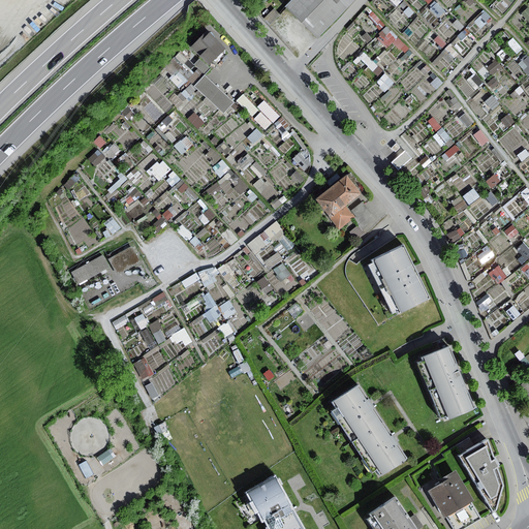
[(354,0),(291,0),(286,6),(319,37),(354,0)]
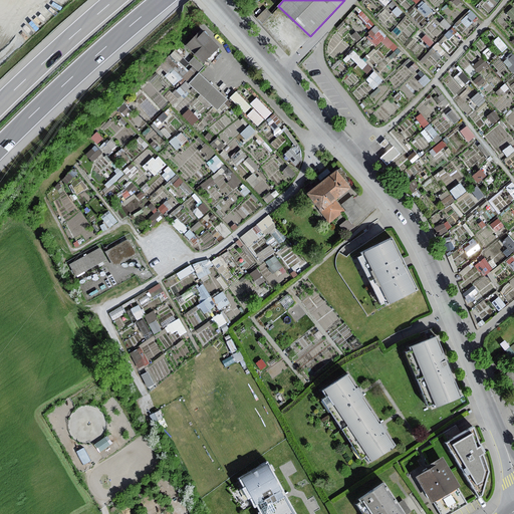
[(267,9),(257,18),(262,24),(272,14),(267,9)]
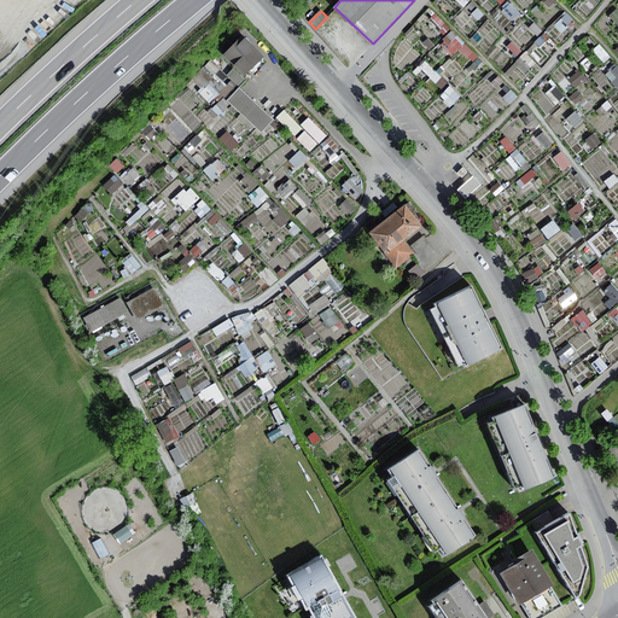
[(248,76),(266,57),(244,36),(226,54),(248,76)]
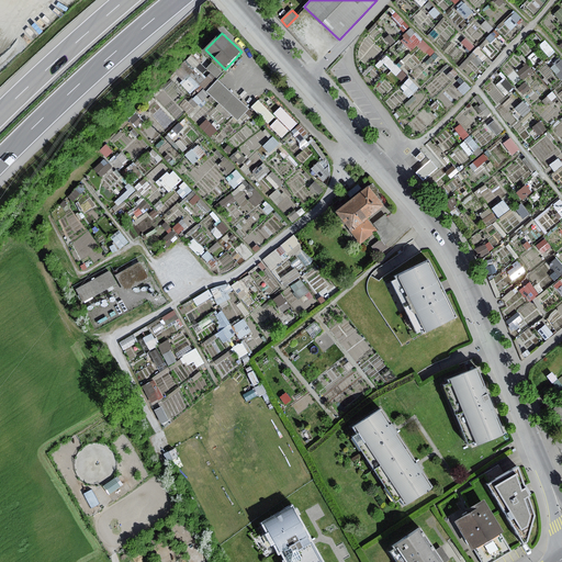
[(386,55),(381,60),(402,78),(406,72),(386,55)]
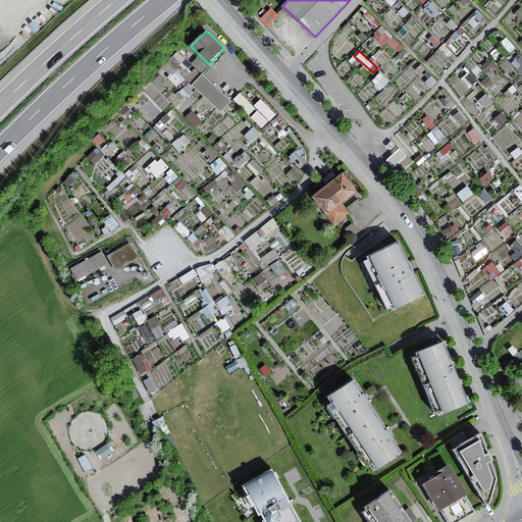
[(197,58),(192,64),(202,74),(208,68),(197,58)]
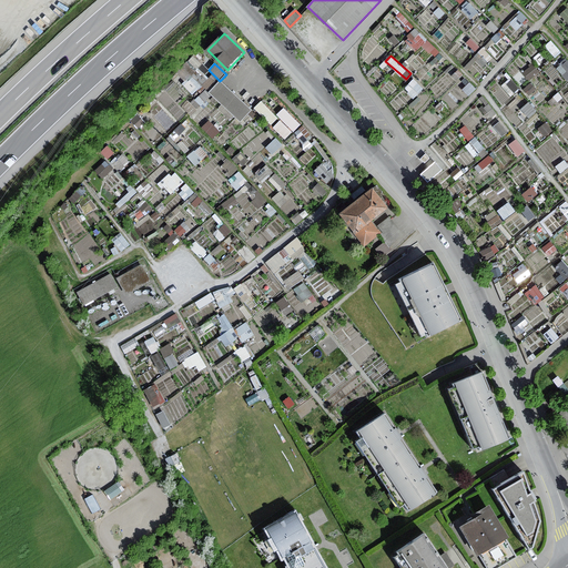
[(221,81),(210,93),(242,122),(253,110),(221,81)]
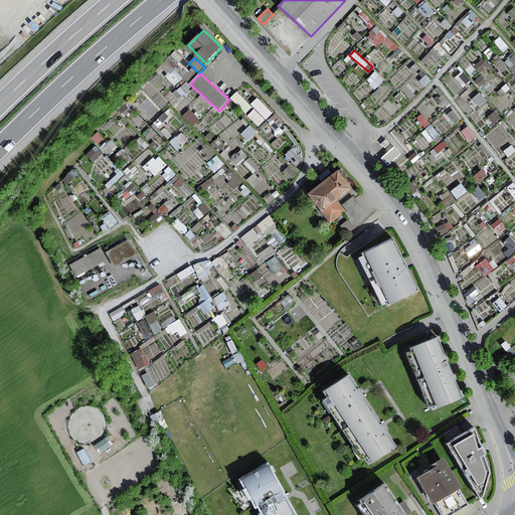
[(230,96),(247,113),(253,107),(237,90),(230,96)]
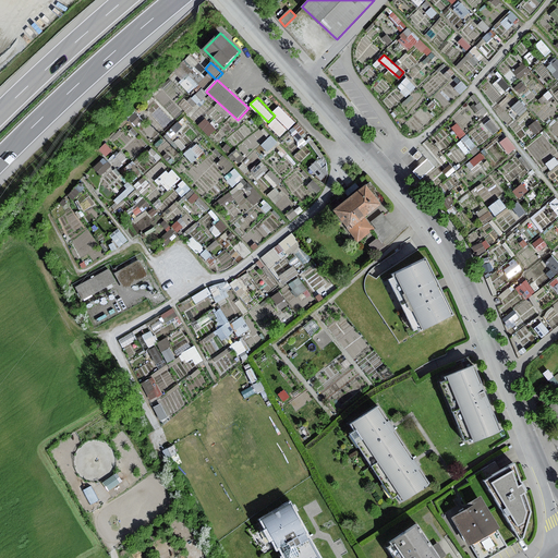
[(276,117),(269,123),(279,135),(295,121),(280,104),(271,111),(276,117)]
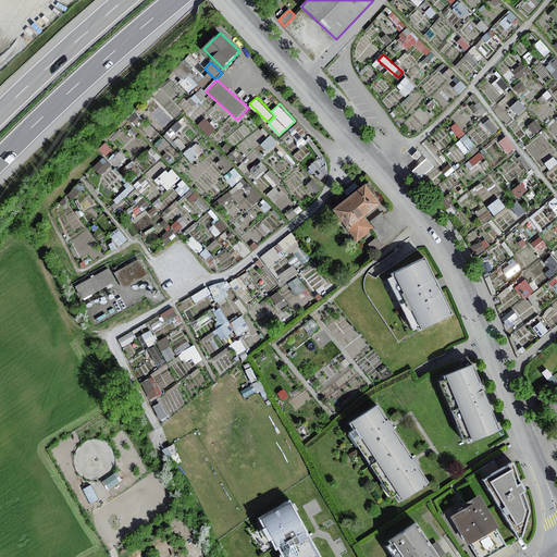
[(420,155),(416,150),(411,156),(416,160),(420,155)]
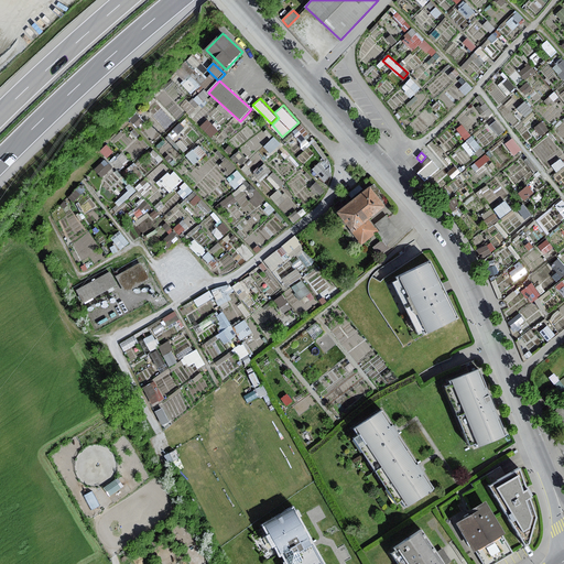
[(160,180),(169,192),(184,180),(174,167),(160,180)]
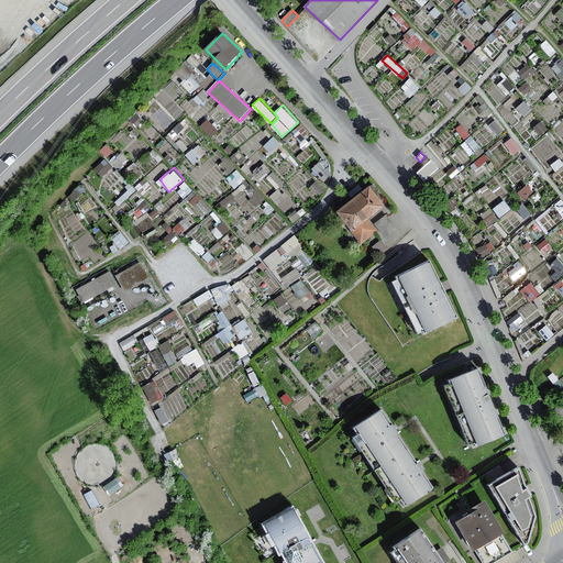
[(386,206),(370,186),(337,212),(362,243),(377,231),(373,225),(368,220),(386,206)]
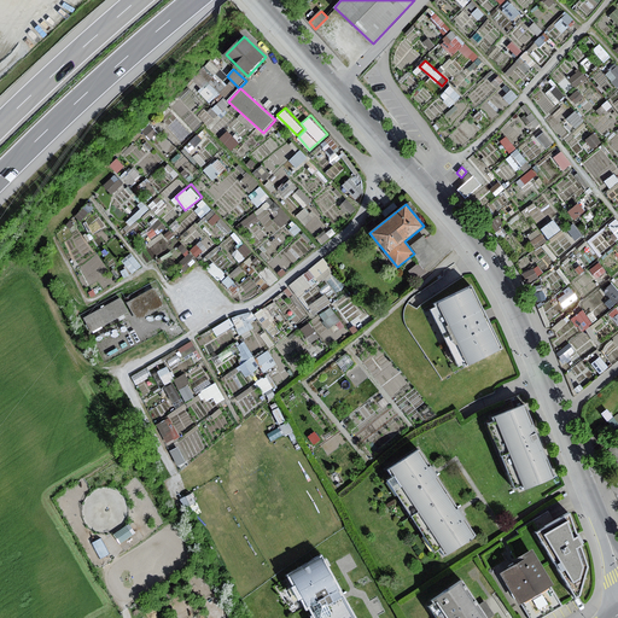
[(298,295),(333,269),(325,257),(290,283),(298,295)]
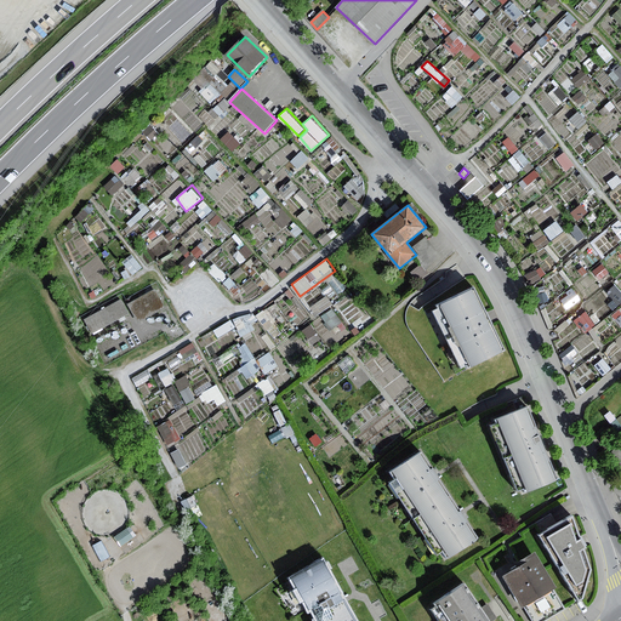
[(130,301),(137,317),(164,303),(157,288),(130,301)]
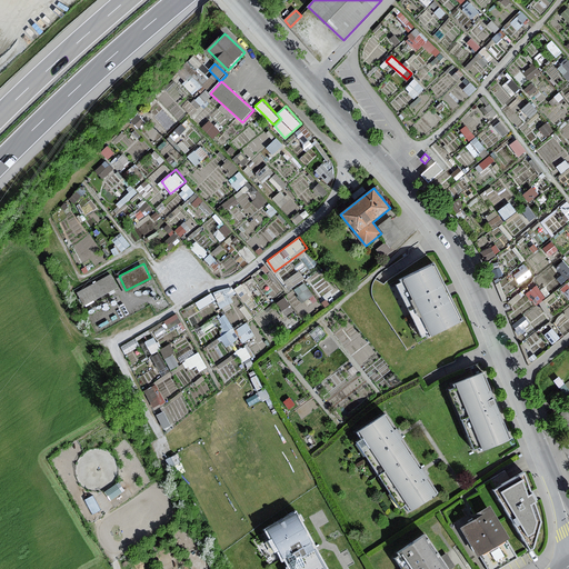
[(446,289),(433,263),(399,280),(401,283),(397,286),(421,337),(428,335),(429,337),(462,320),(446,289)]
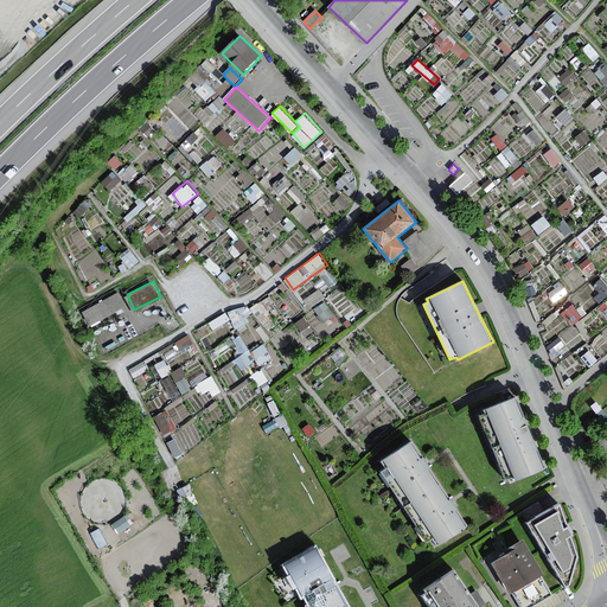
[(555,300),(567,294),(562,286),(550,292),(555,300)]
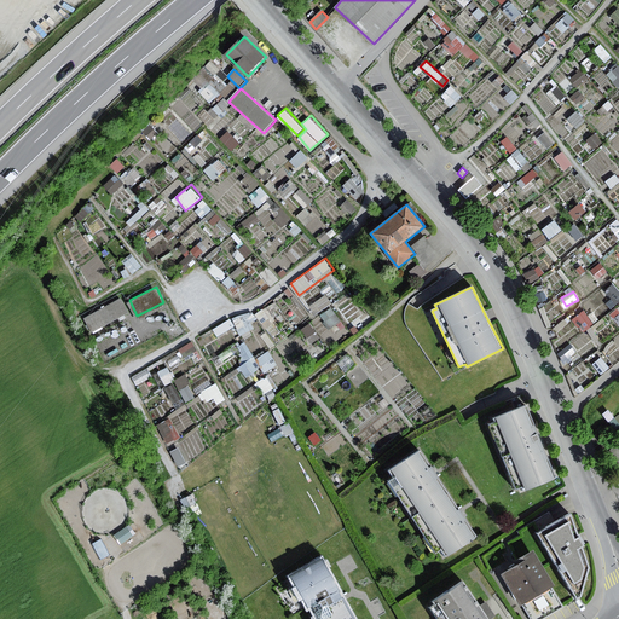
[(122,298),(84,313),(91,329),(129,313),(122,298)]
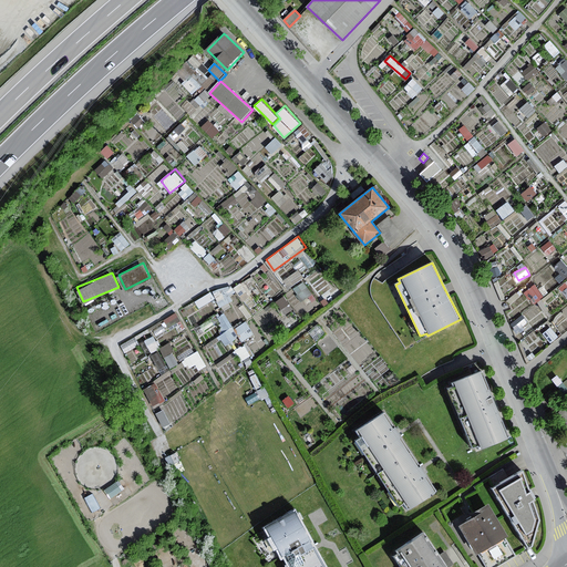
[(305,281),(295,287),(302,301),(312,295),(305,281)]
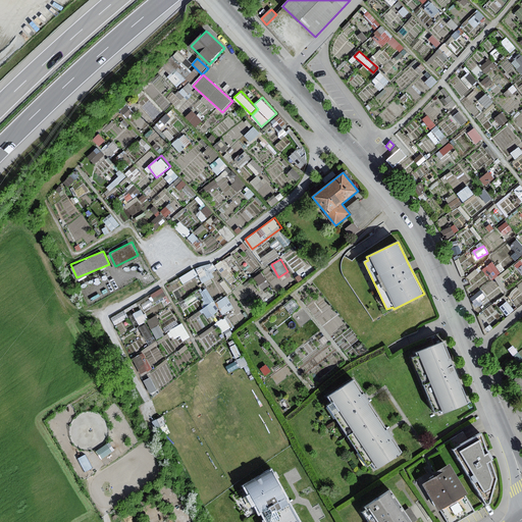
[(483,266),(490,278),(501,273),(494,261),(483,266)]
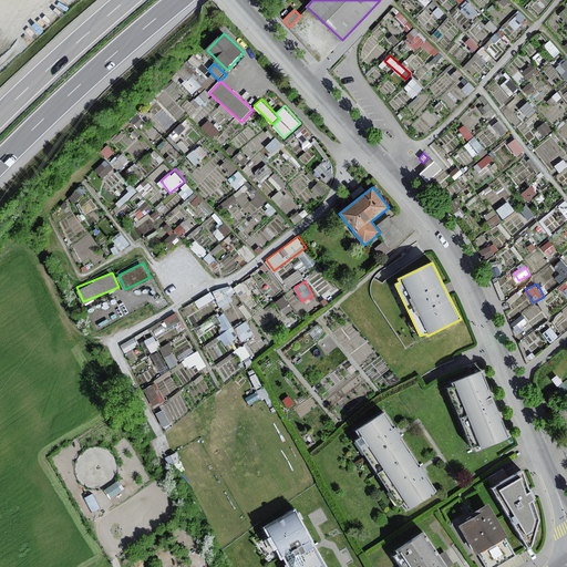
[(285,296),(267,307),(276,320),(294,309),(285,296)]
